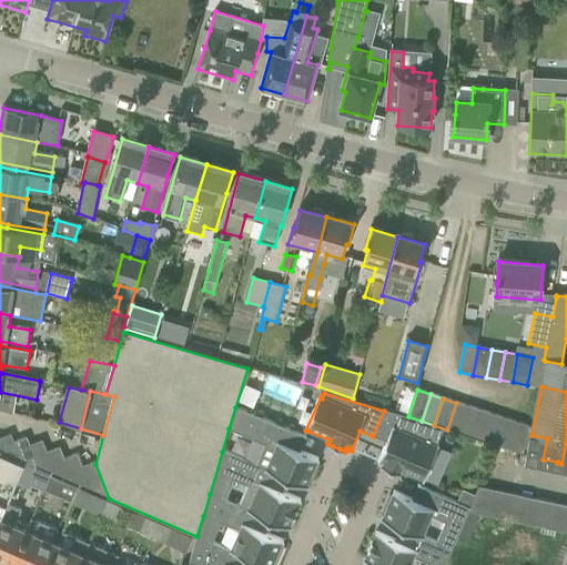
[(459,434),(468,406),(456,403),(447,430),(459,434)]
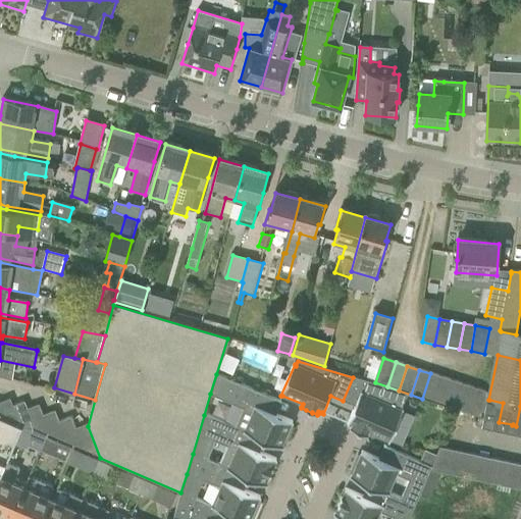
[(433,403),(441,377),(430,373),(422,399),(433,403)]
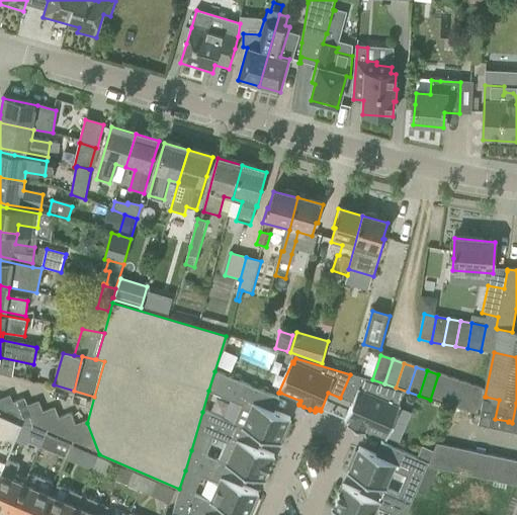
[(279,400),(214,371),(208,391),(243,406),(235,425),(255,434),(255,435),(279,445),(280,444),(279,444),(280,440),(283,441),(290,425),(287,424),(289,420),(290,421),(290,420),(266,409),(271,397),(279,401),(279,400)]
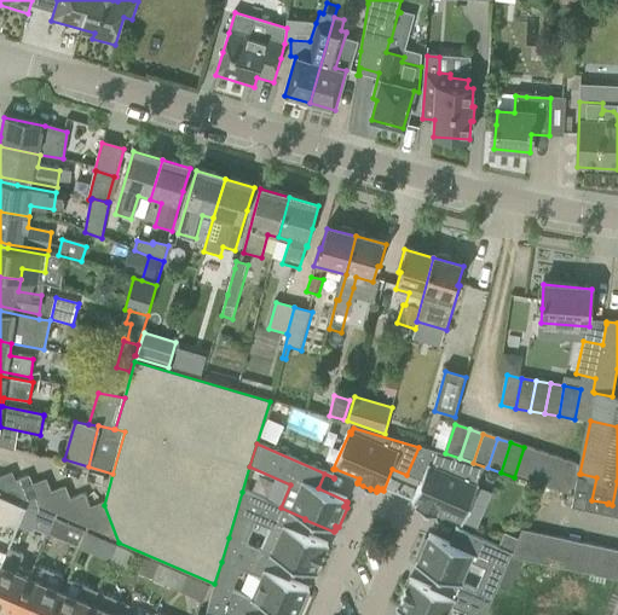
[(474,485),(483,466),(419,447),(406,475),(421,482),(413,503),(414,504),(414,503),(419,504),(417,508),(416,506),(416,509),(422,511),(429,515),(429,514),(435,517),(437,516),(435,515),(437,512),(461,523),(478,486),(477,485),(475,486),(474,485)]
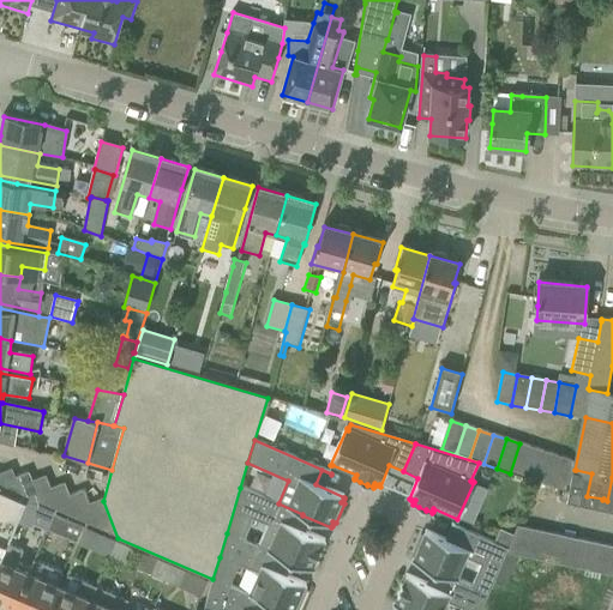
[(524,477),(534,448),(520,444),(510,473),(524,477)]
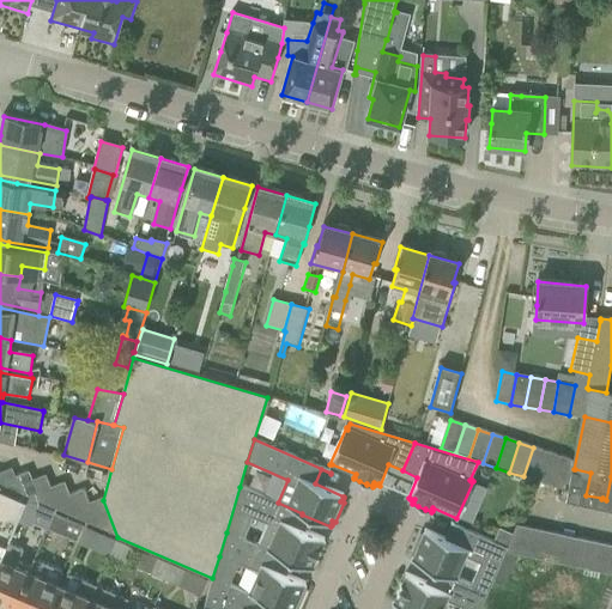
[(538,481),(547,452),(533,448),(523,476),(538,481)]
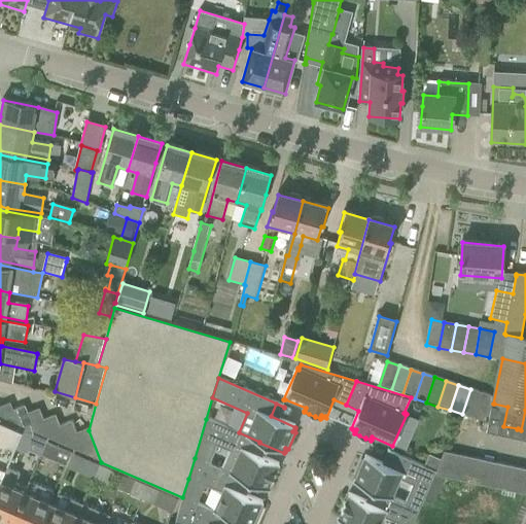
[(474,418),(482,393),(470,389),(462,414),(474,418)]
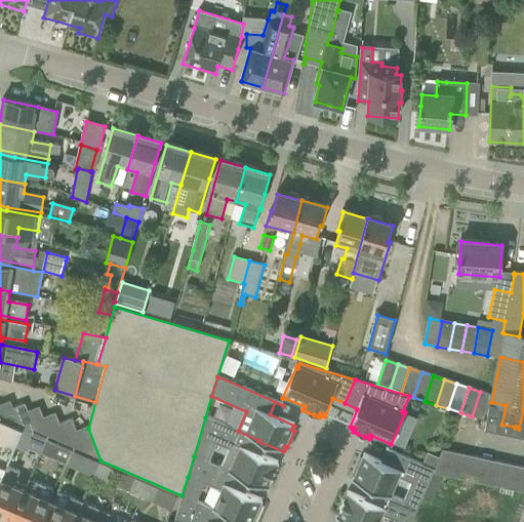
[(484,420),(492,396),(480,392),(472,416),(484,420)]
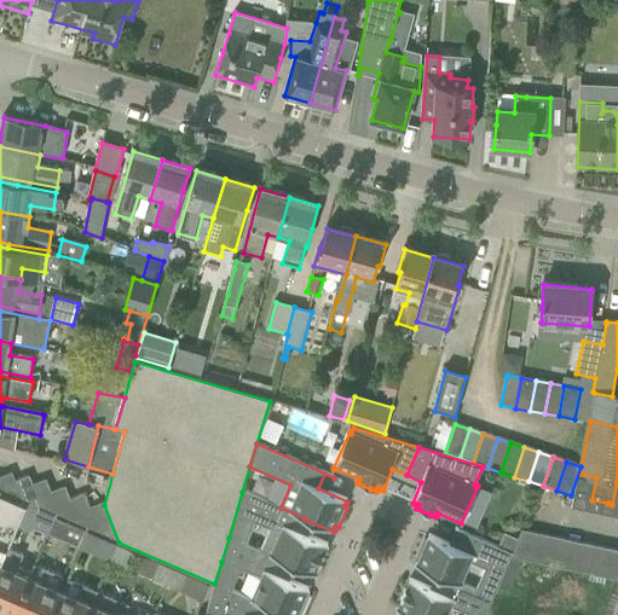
[(26,508),(17,485),(16,482),(12,474),(11,474),(0,477),(0,485),(6,499),(26,508)]
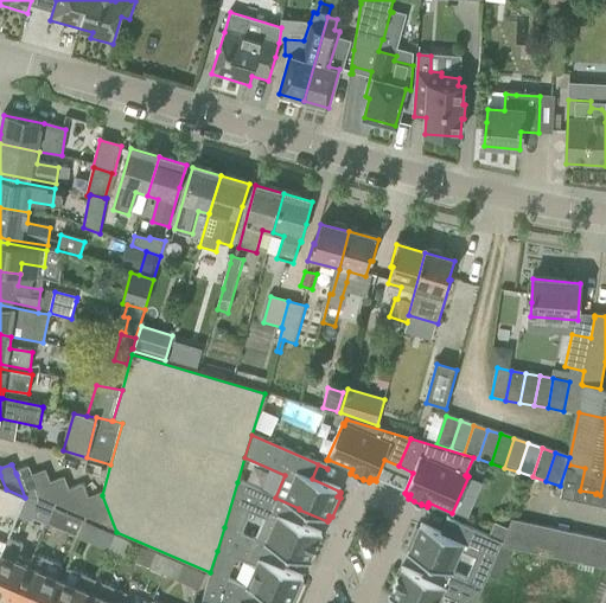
[(40,499),(32,475),(29,468),(16,473),(17,475),(25,498),(18,515),(19,515),(32,521),(33,518),(49,525),(55,511),(40,505),(40,499)]
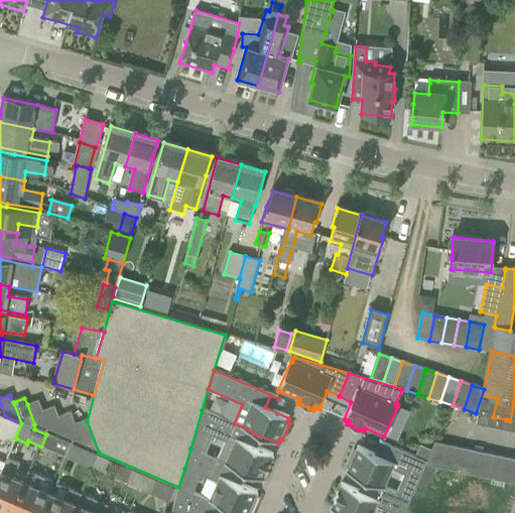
[(50,431),(43,411),(38,399),(27,404),(34,424),(50,431)]
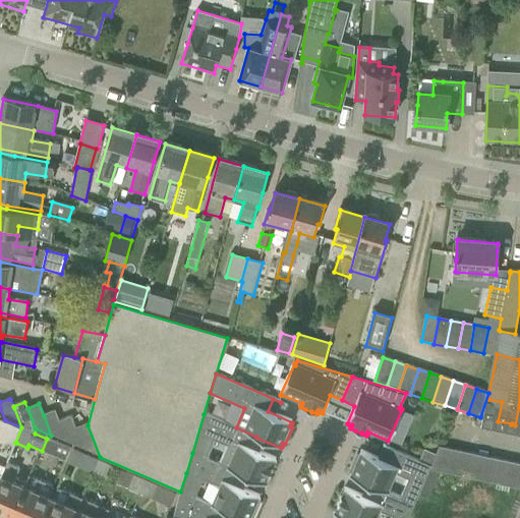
[(67,442),(60,422),(55,411),(44,415),(51,436),(67,442)]
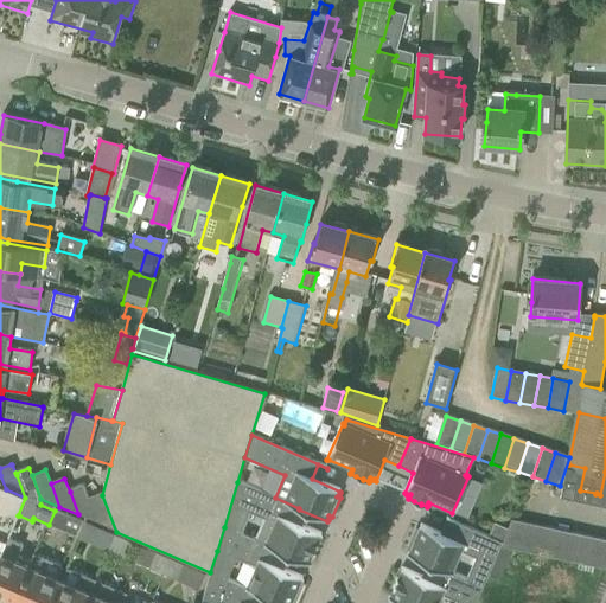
[(293,523),(299,510),(299,508),(275,498),(237,482),(224,527),(238,534),(249,511),(276,523),(267,546),(280,552),(308,565),(310,564),(308,563),(312,553),(314,555),(318,545),(317,545),(320,536),(321,536),(321,534),(293,523)]
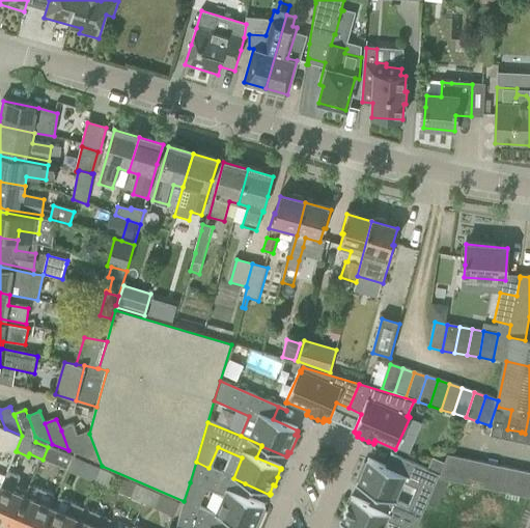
[(0,489),(7,472),(17,451),(16,451),(22,436),(5,428),(0,426),(0,489)]
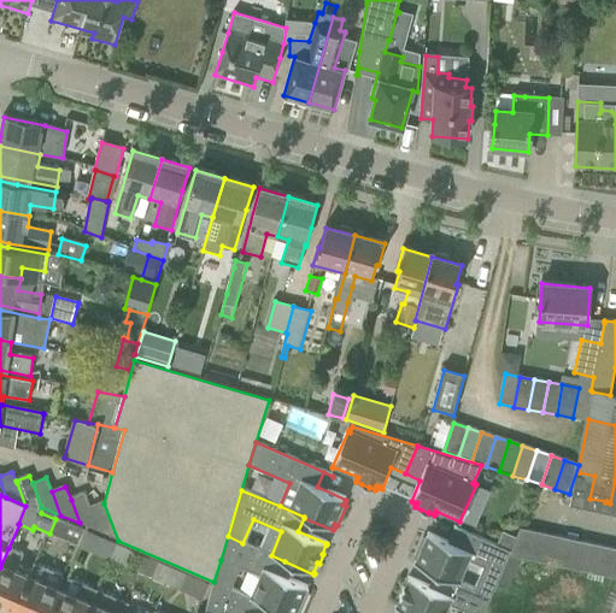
[(99,531),(89,508),(84,495),(71,500),(80,523),(99,531)]
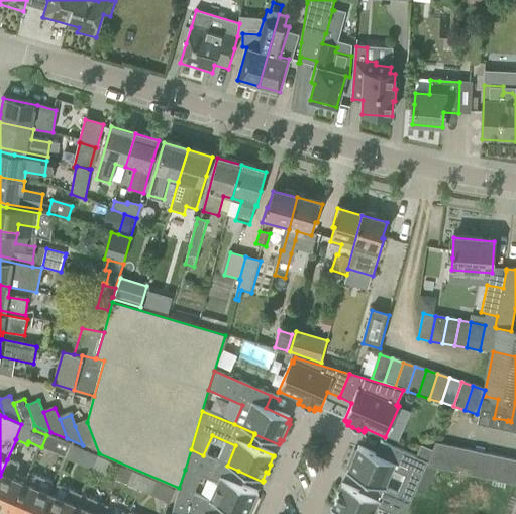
[(99,453),(87,422),(75,426),(83,445),(99,453)]
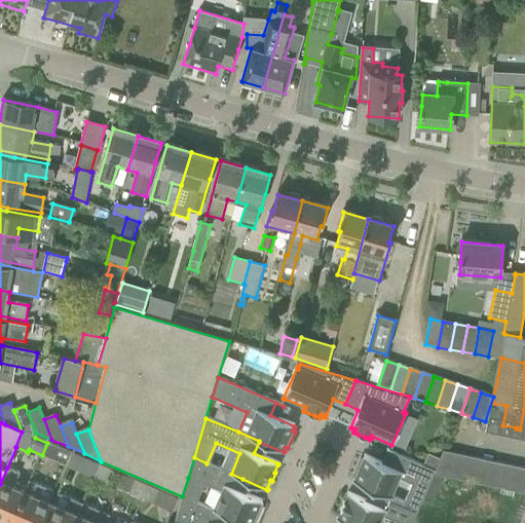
[(59,448),(47,443),(42,455),(53,459),(59,448)]
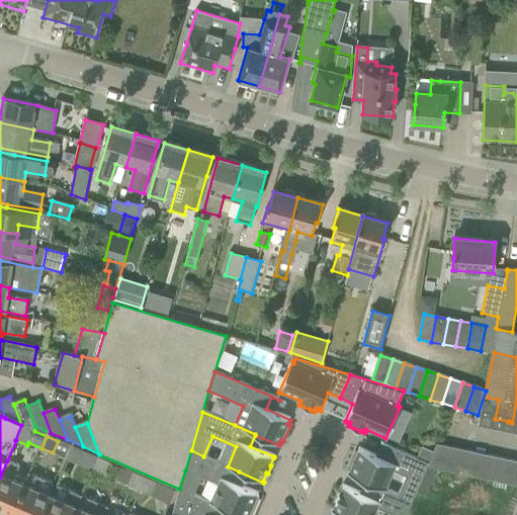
[(407,477),(399,496),(413,502),(419,490),(421,485),(427,467),(433,452),(422,447),(418,458),(381,443),(380,444),(389,447),(383,459),(359,449),(358,450),(359,450),(358,454),(355,453),(348,469),(351,470),(349,474),(348,474),(348,475),(372,486),(373,485),(384,490),(393,470),(407,477)]
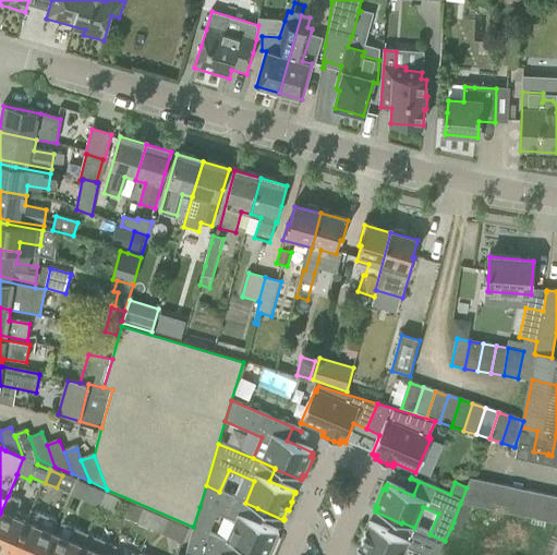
[(100,508),(107,494),(80,482),(73,496),(100,508)]
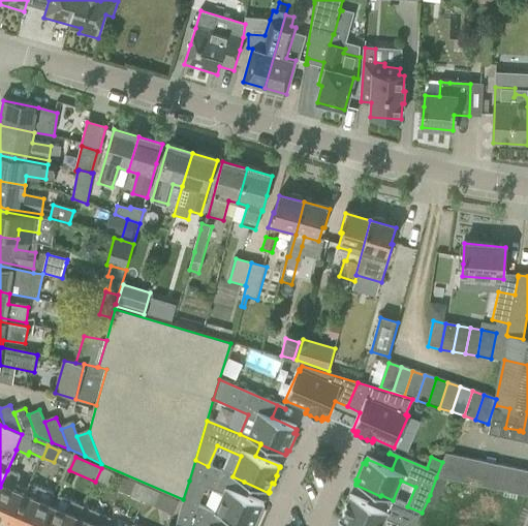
[(239,494),(244,482),(233,476),(208,466),(195,460),(189,481),(183,499),(196,505),(205,486),(225,494),(217,515),(228,519),(227,520),(241,525),(257,525),(264,509),(261,508),(262,505),(264,505),(265,504),(239,494)]
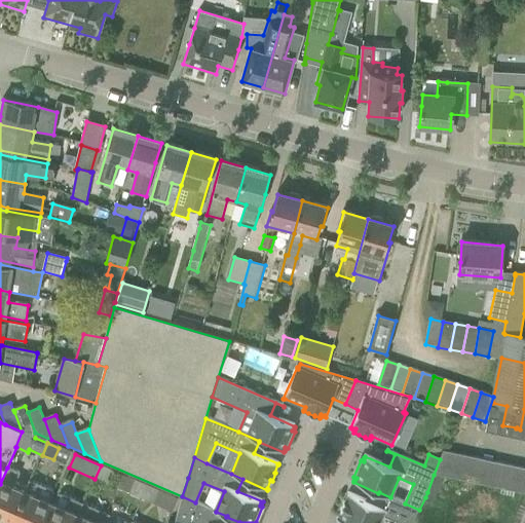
[(107,484),(112,470),(101,465),(95,479),(107,484)]
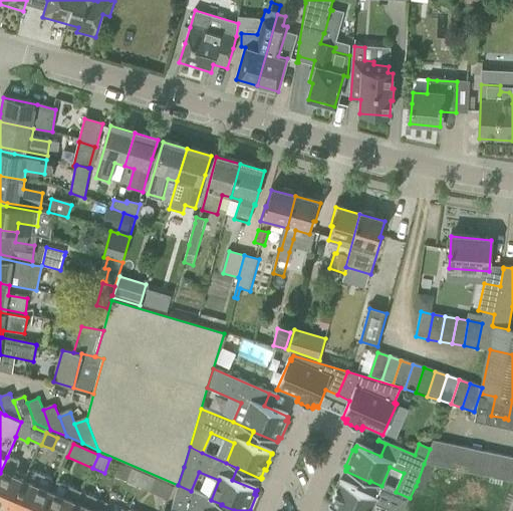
[(0,505),(10,510),(12,510),(26,478),(15,473),(20,462),(7,457),(0,473),(0,505)]
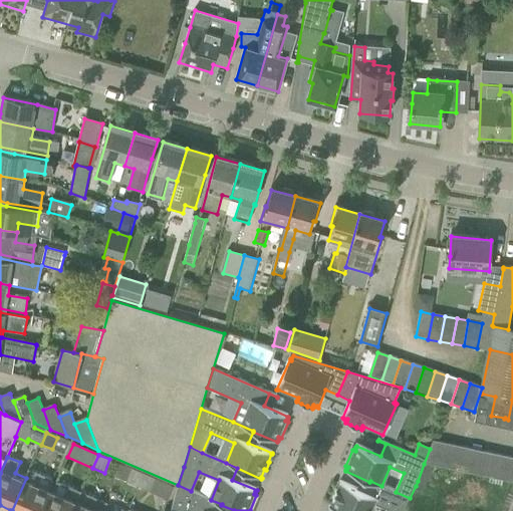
[(140,486),(145,475),(120,465),(116,476),(140,486)]
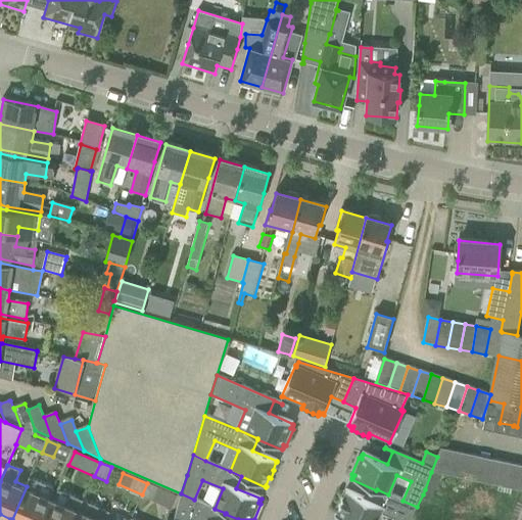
[(417,507),(411,519),(445,519),(455,495),(456,495),(460,483),(457,481),(445,474),(438,494),(426,489),(425,489),(423,494),(417,507)]
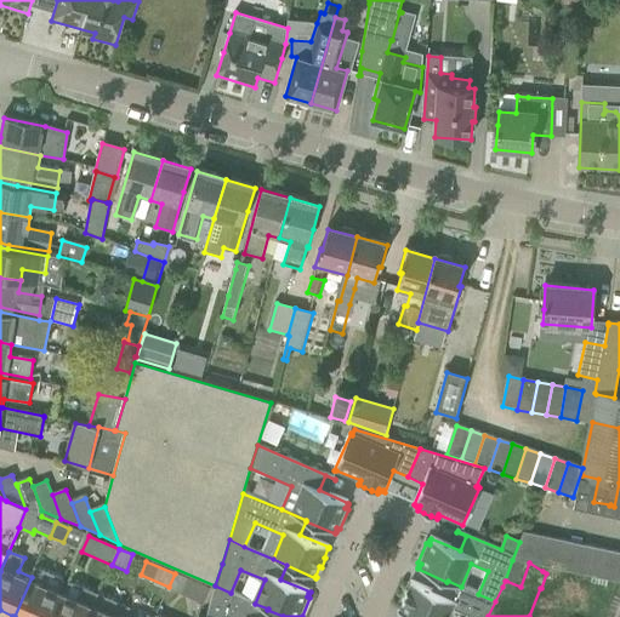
[(50,616),(61,594),(58,593),(64,580),(37,569),(32,577),(15,616),(50,616)]
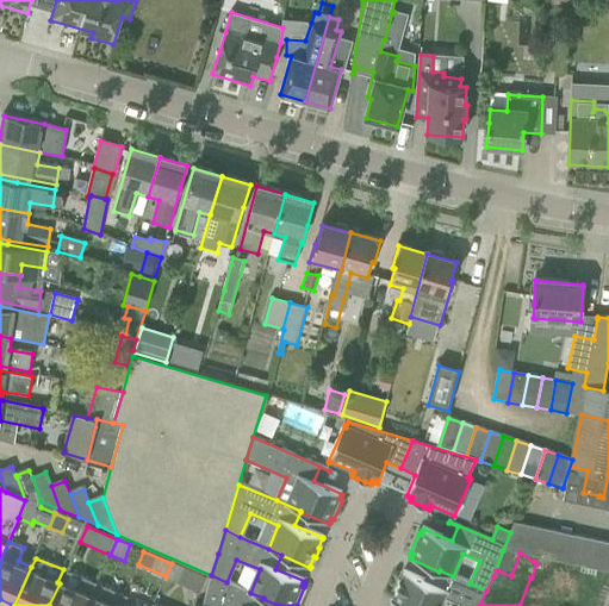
[(530,578),(520,605),(557,605),(565,585),(566,585),(571,570),(567,568),(554,560),(546,583),(532,578),(530,578)]
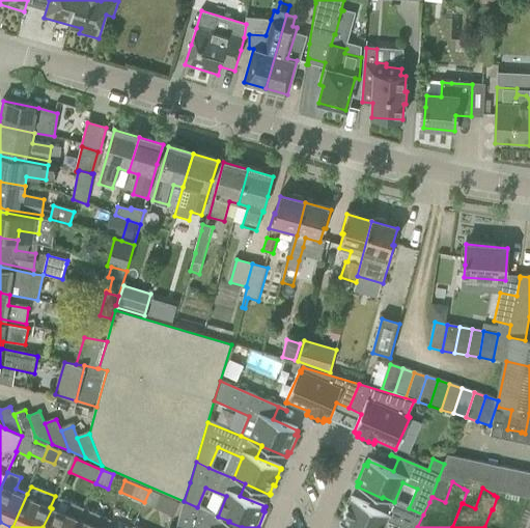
[(157,507),(162,496),(149,491),(144,502),(157,507)]
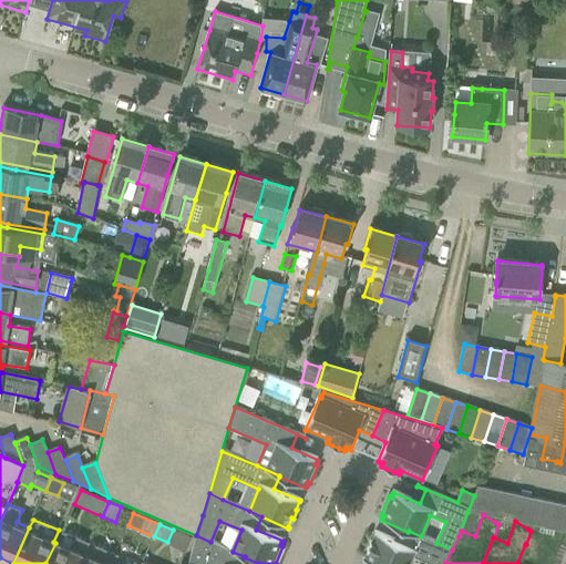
[(525,544),(517,563),(553,563),(563,537),(559,535),(547,527),(539,550),(526,544),(525,544)]
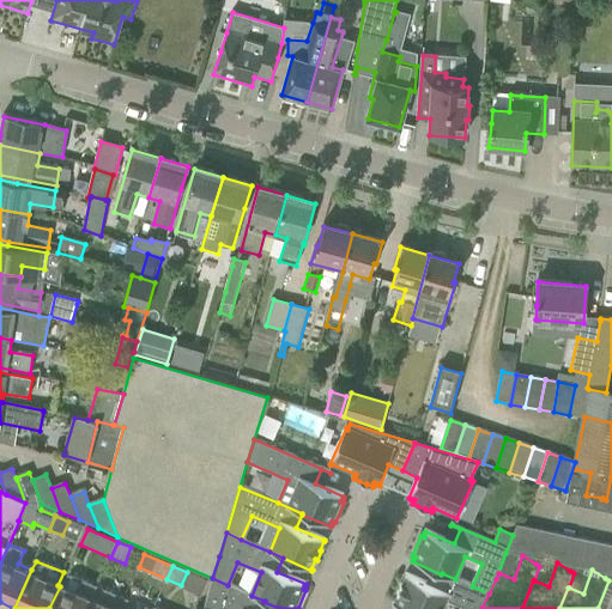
[(464,608),(482,608),(489,594),(472,586),(455,579),(442,573),(441,574),(436,588),(406,574),(406,577),(403,586),(401,585),(398,595),(399,595),(394,604),(393,606),(400,608),(442,608),(446,600),(464,608)]
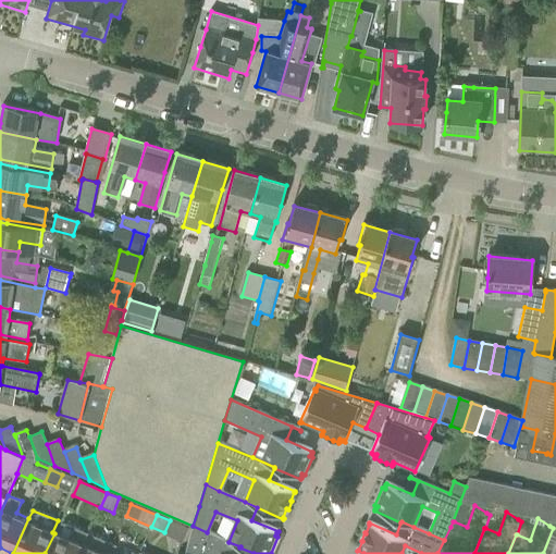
[(79,553),(88,534),(62,522),(57,534),(54,533),(45,553),(79,553)]
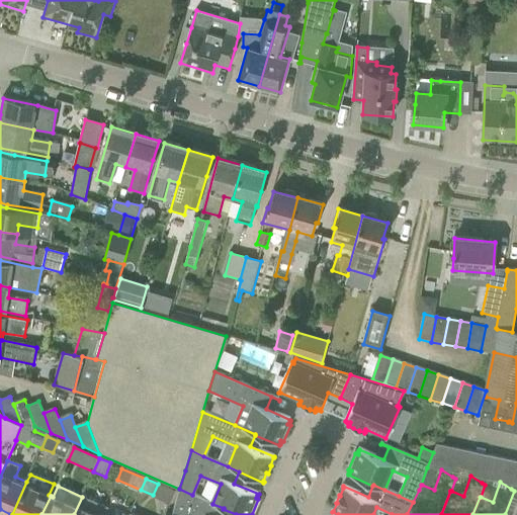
[(220,514),(223,509),(224,508),(212,504),(192,495),(179,489),(172,514),(220,514)]
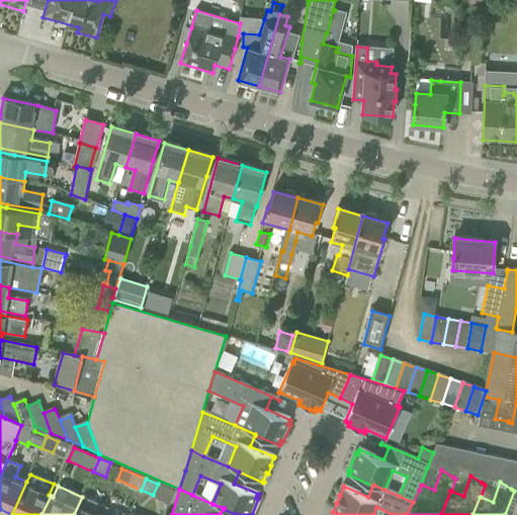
[(102,514),(105,507),(82,497),(74,514),(102,514)]
